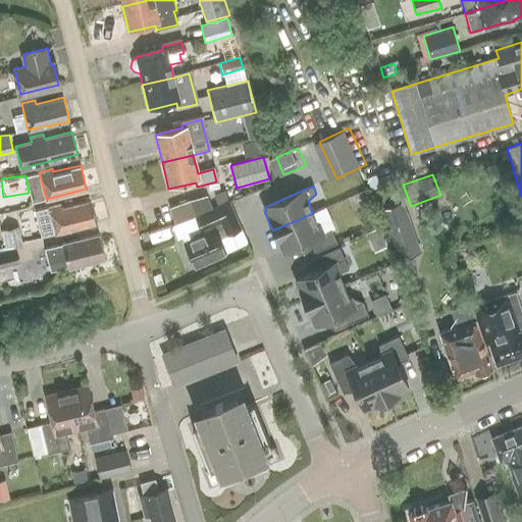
[(55,232),(95,223),(90,200),(62,207),(61,203),(48,206),(49,210),(50,210),(55,232)]
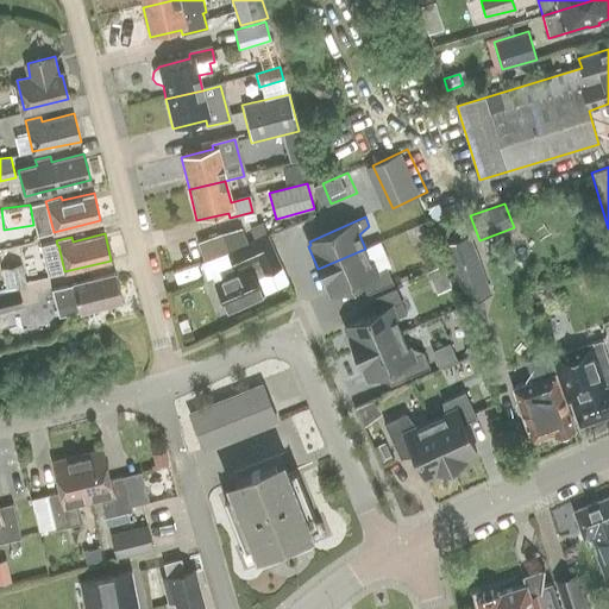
[(230,252),(237,269),(225,274),(226,276),(213,282),(227,312),(264,296),(256,278),(283,267),(269,234),(230,252)]
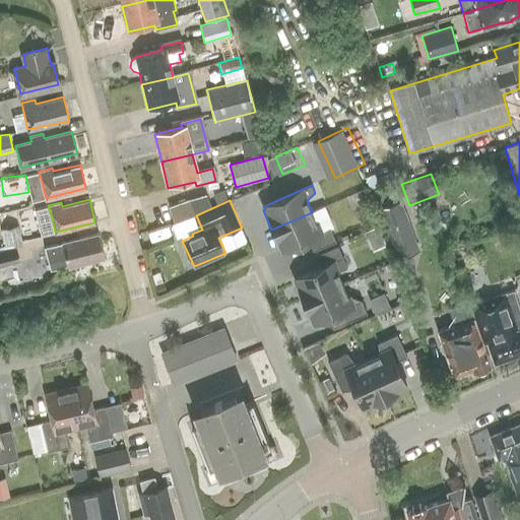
[(409,220),(401,200),(377,208),(391,248),(410,241),(404,222),(409,220)]
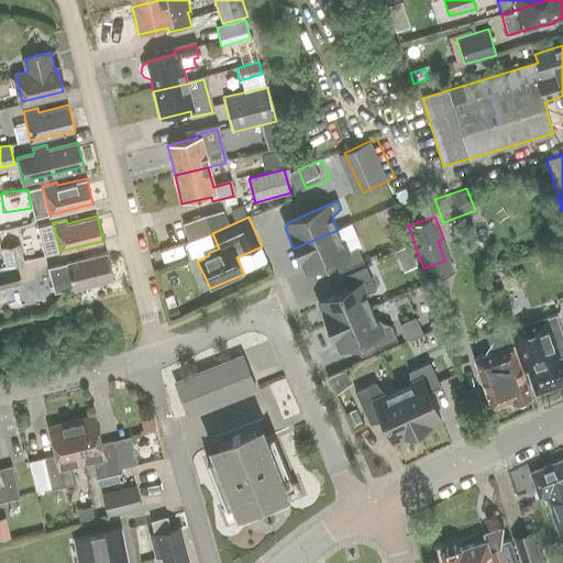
[(346,252),(338,230),(294,249),(302,268),(306,267),(307,271),(333,260),(339,272),(364,262),(357,247),(346,252)]
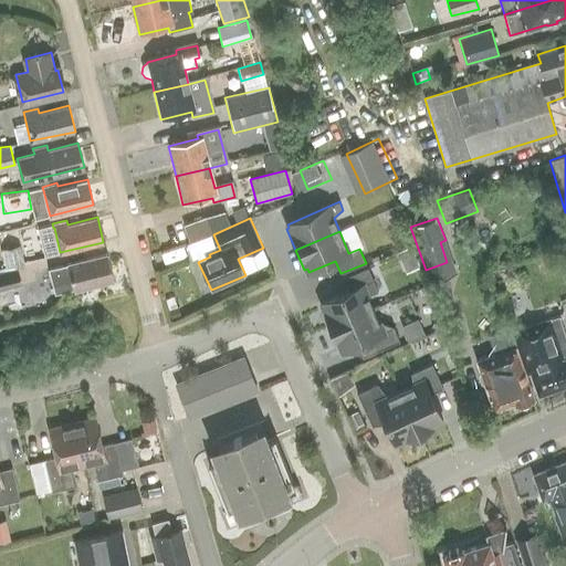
[(0,255),(0,269),(24,263),(18,237),(0,241),(0,245),(2,254),(0,255)]
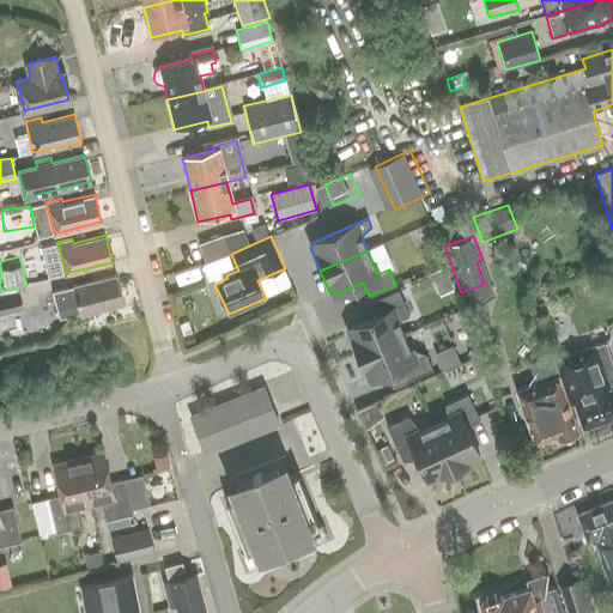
[(450,278),(445,266),(430,272),(435,284),(450,278)]
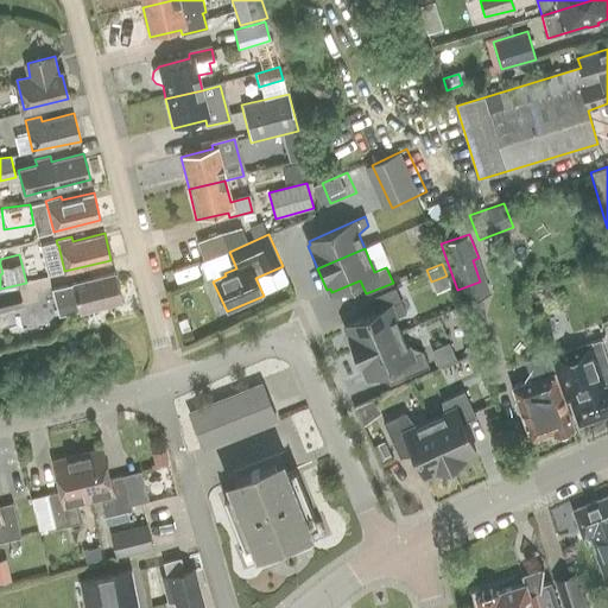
[(58,316),(121,301),(114,273),(73,283),(73,284),(51,290),(58,316)]
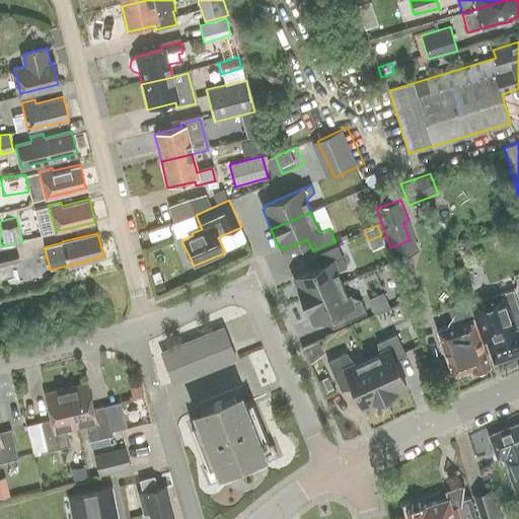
[(294,282),(302,301),(342,284),(337,273),(347,268),(338,245),(314,255),(319,267),(295,278),(296,281),(294,282)]
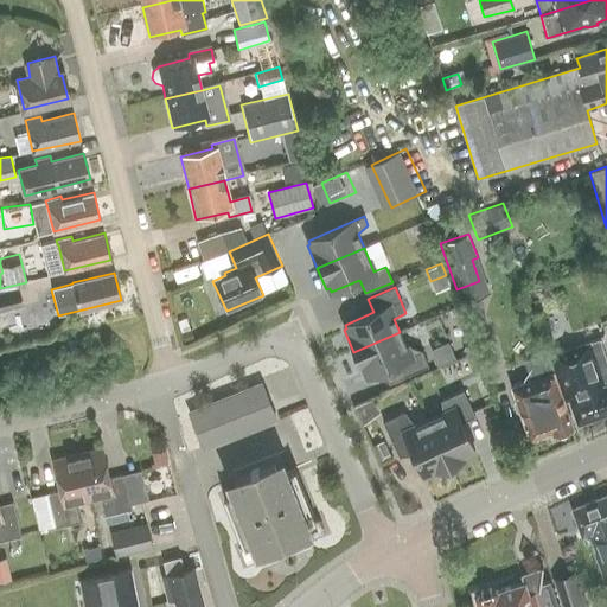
[(0,292),(0,312),(23,307),(18,288),(0,292)]
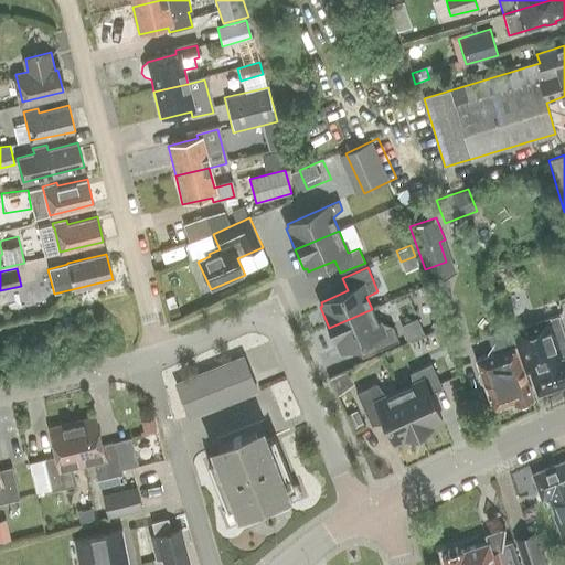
[(382,331),(372,309),(329,328),(338,348),(340,348),(342,351),(369,339),(374,352),(398,341),(393,327),(382,331)]
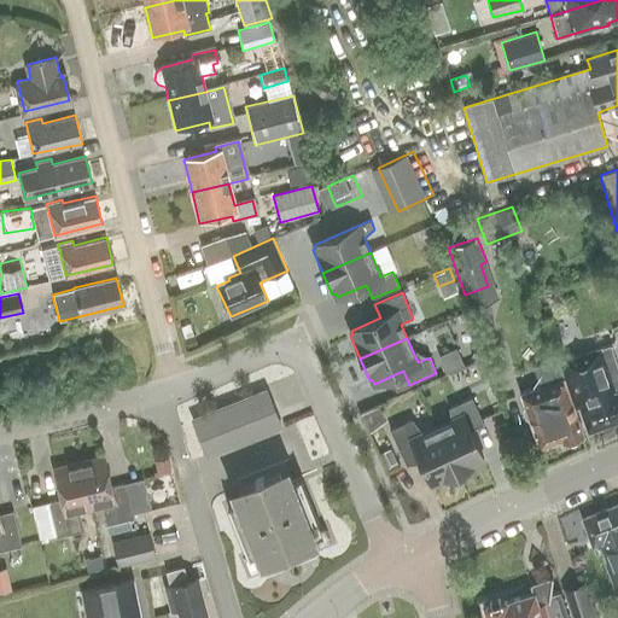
[(617,367),(616,368),(608,345),(559,361),(575,408),(579,407),(587,432),(617,421),(617,367)]
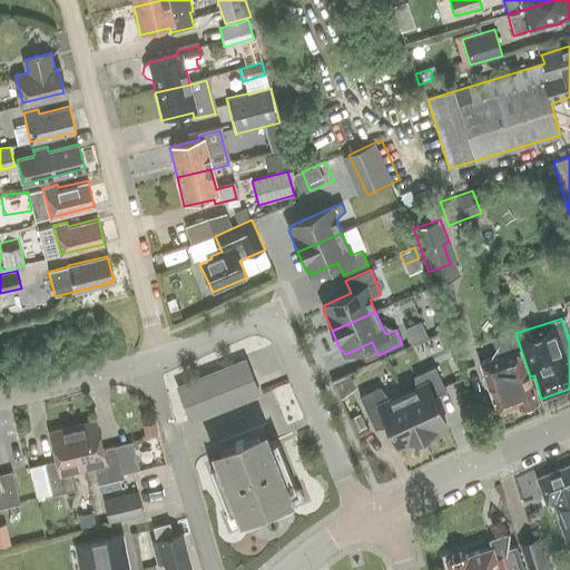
[(519,408),(522,406),(533,402),(537,401),(518,349),(479,363),(483,373),(481,376),(484,385),(488,386),(498,412),(518,405),(519,408)]
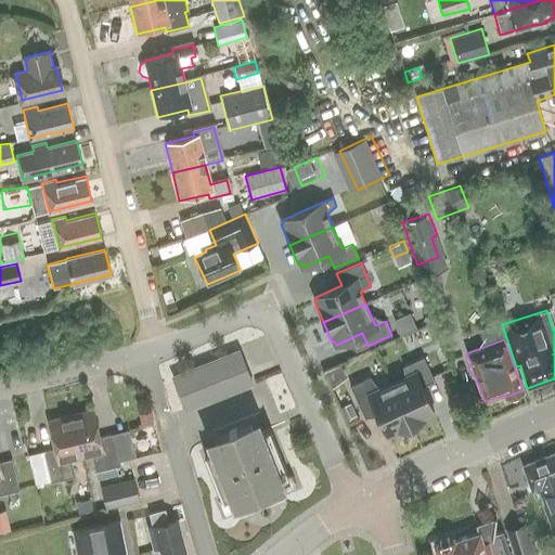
[(188,412),(256,384),(240,347),(172,376),(188,412)]
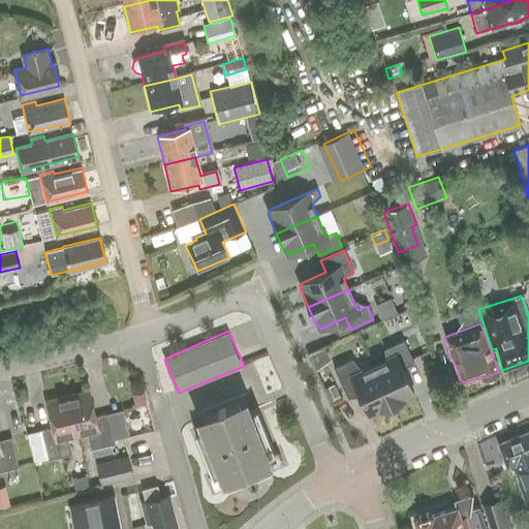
[(385,361),(375,366),(392,405),(411,397),(410,395),(413,393),(402,368),(413,363),(403,341),(384,349),(385,361)]
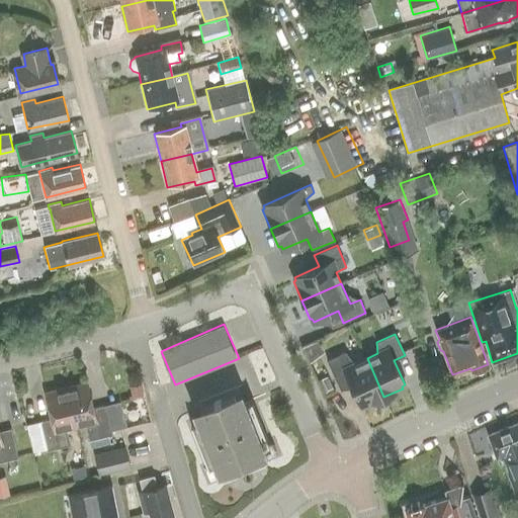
[(365,406),(383,397),(367,358),(354,364),(345,352),(327,360),(338,385),(349,380),(361,405),(364,404),(365,406)]
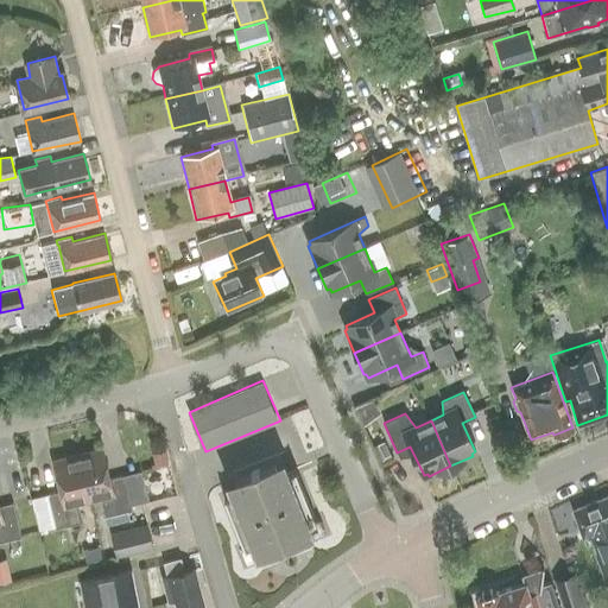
[(487,419),(493,432),(502,429),(496,416),(487,419)]
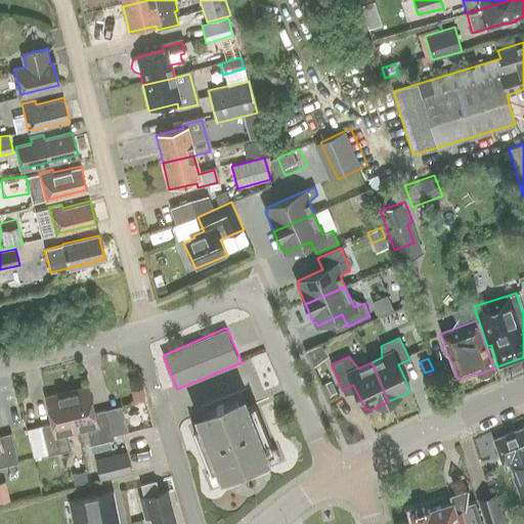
[(67,392),(77,431),(86,429),(90,445),(92,450),(111,446),(110,440),(113,439),(105,409),(94,412),(88,387),(67,392)]
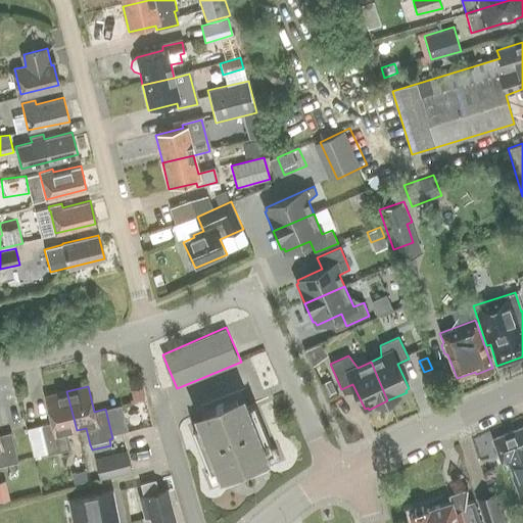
[(77,430),(66,391),(46,396),(52,422),(41,425),(47,455),(70,448),(66,432),(77,430)]
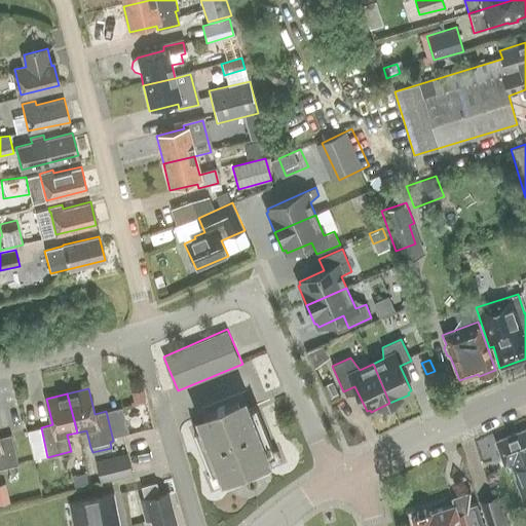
[(263,454),(272,450),(255,406),(241,411),(237,401),(203,414),(208,425),(193,430),(212,475),(220,471),(226,485),(269,467),(263,454)]
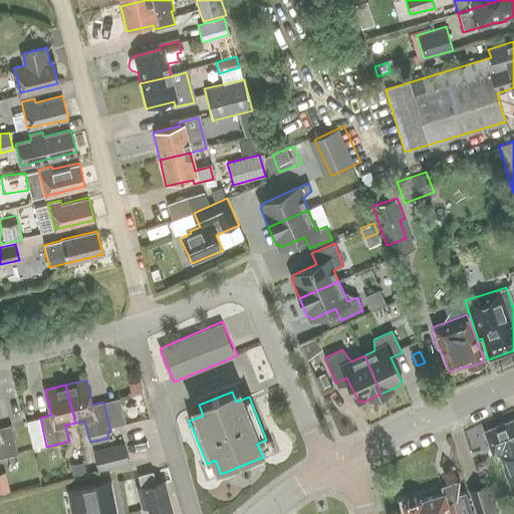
[(513,419),(484,431),(493,455),(497,453),(511,490),(513,489),(513,488),(513,419)]
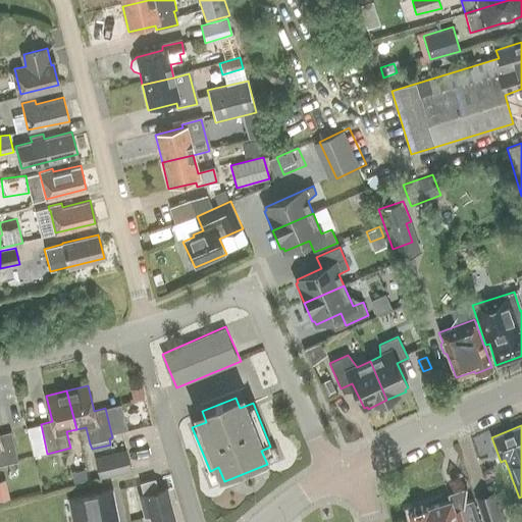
[(0,465),(18,461),(11,431),(0,433),(0,465)]
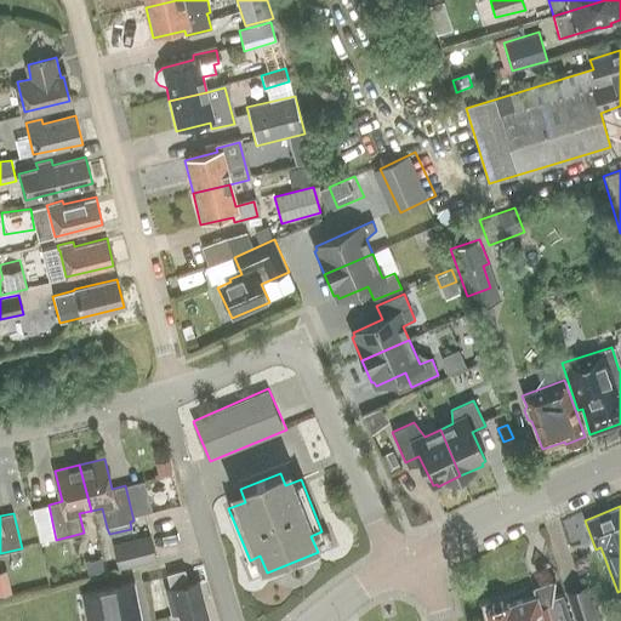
[(113,545),(119,569),(157,559),(151,535),(113,545)]
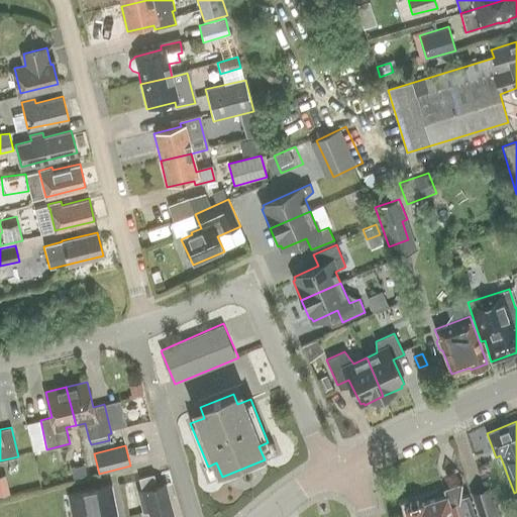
[(71,468),(73,479),(87,476),(84,464),(71,468)]
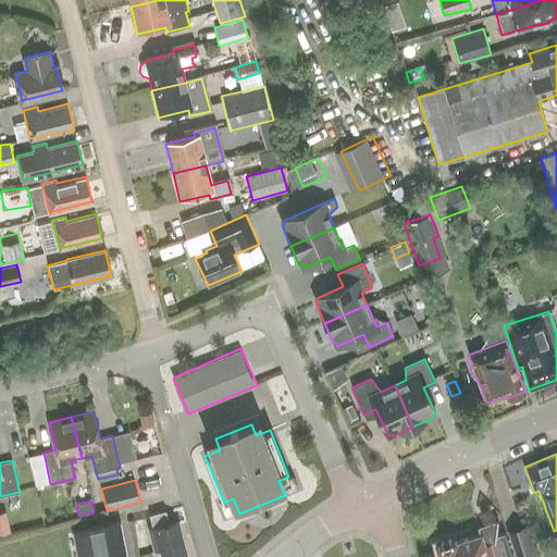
[(161,556),(187,556),(177,520),(169,523),(165,511),(150,516),(153,528),(149,529),(155,552),(160,551),(161,556)]
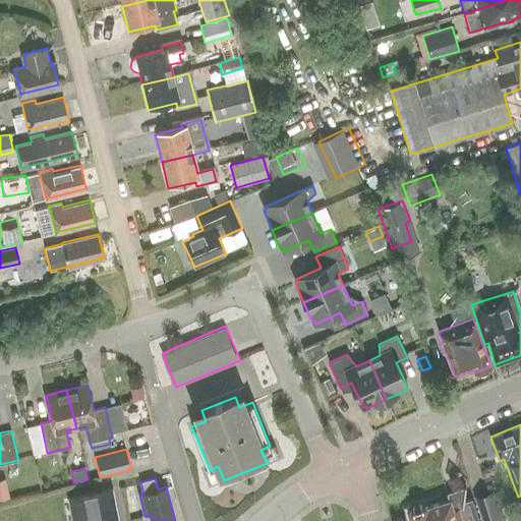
[(479,520),(472,499),(464,501),(466,486),(465,486),(447,493),(449,500),(408,513),(410,520),(479,520)]
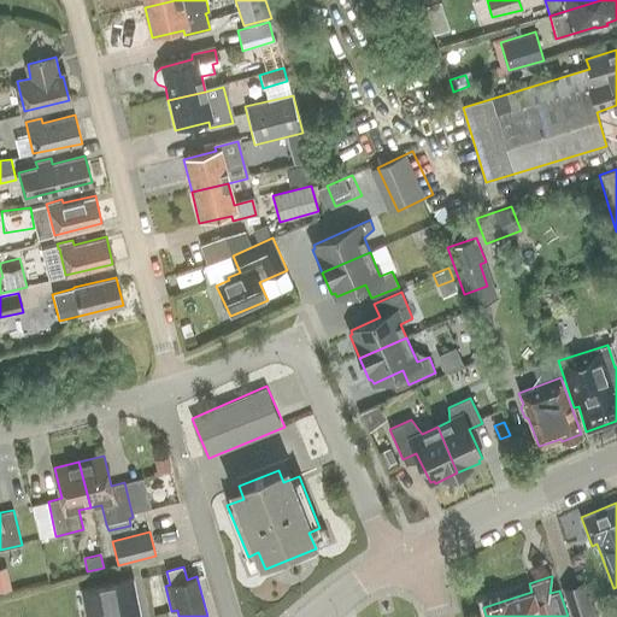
[(139,616),(131,579),(78,588),(83,616),(139,616)]
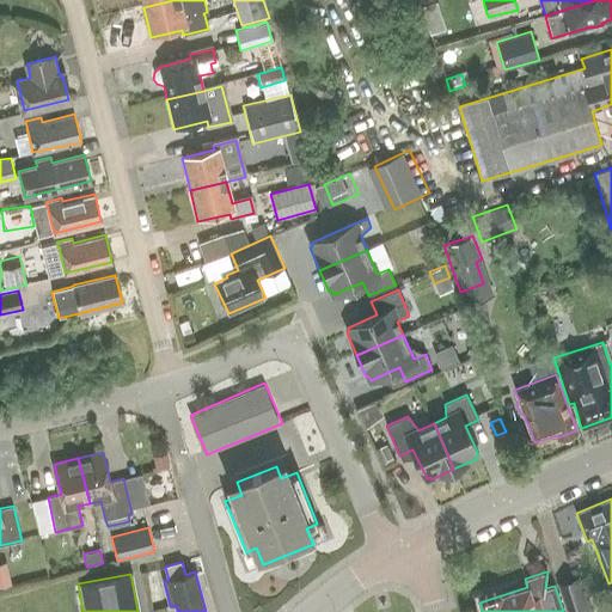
[(592,611),(581,577),(556,586),(563,611),(592,611)]
